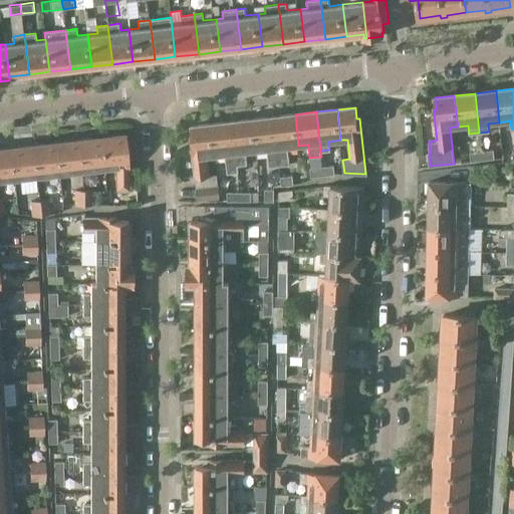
[(295,114),(274,116),(279,165),(289,164),(287,147),(298,146),(295,114)]
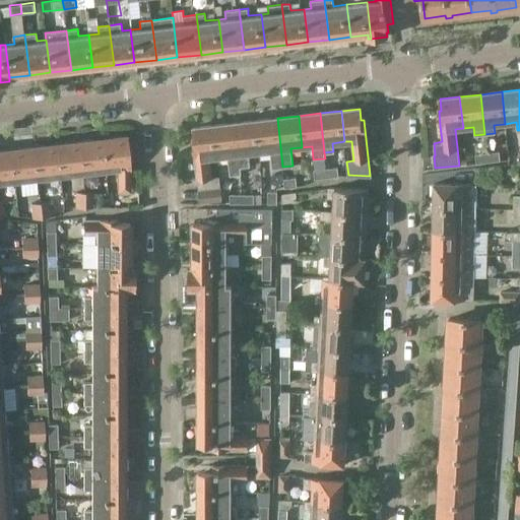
[(272,168),(282,167),(277,118),(256,121),(259,152),(270,150),(272,168)]
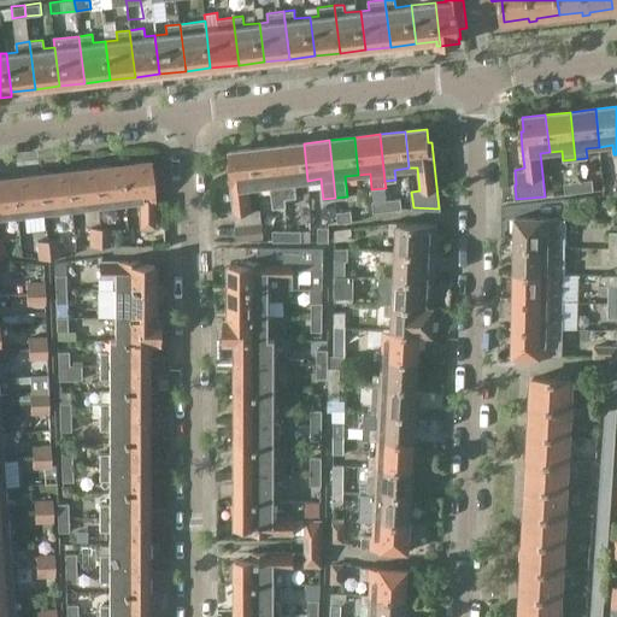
[(294,182),(307,181),(304,144),(278,146),(285,198),(297,197),(294,182)]
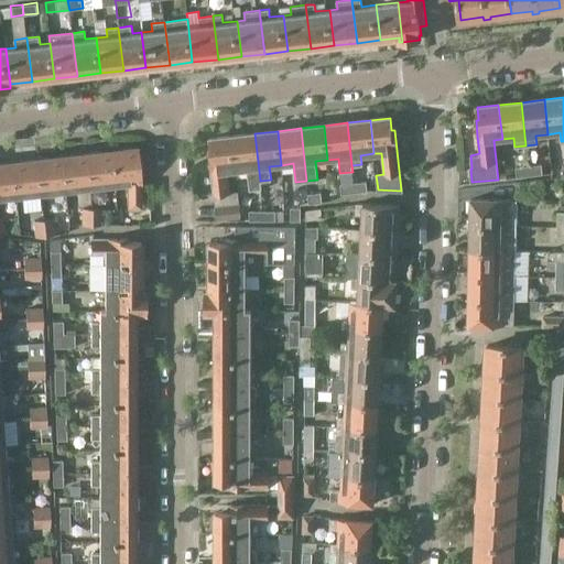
[(255,133),(231,136),(236,170),(247,169),(249,190),(261,188),(260,181),(255,133)]
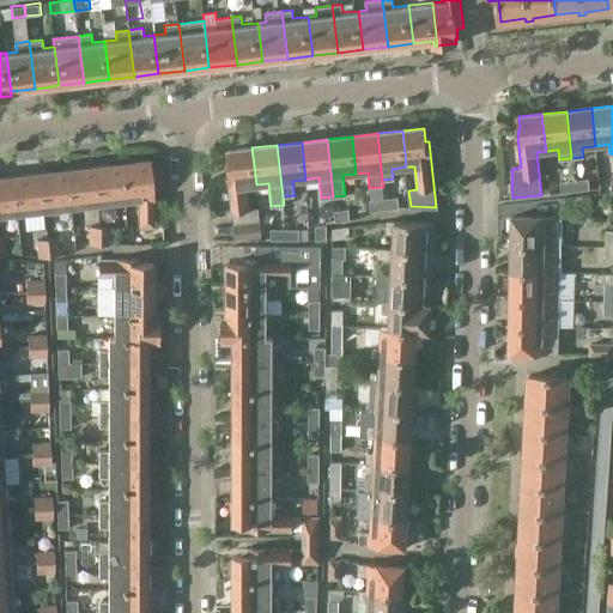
[(229,182),(234,212),(252,208),(248,186),(256,184),(252,147),(229,151),(230,164),(228,164),(229,177),(229,182)]
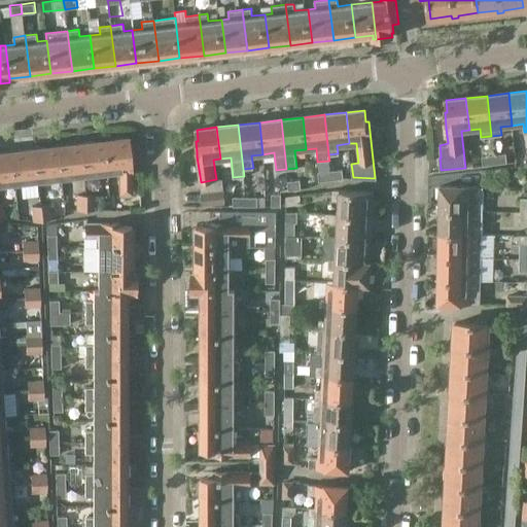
[(131,173),(127,138),(104,141),(108,174),(117,173),(118,192),(130,192),(130,173),(131,173)]
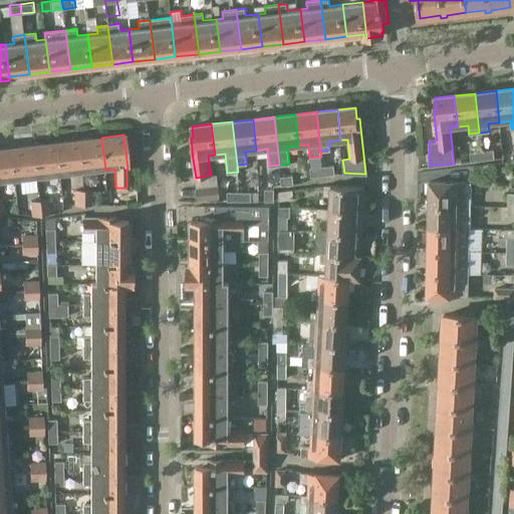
[(83,173),(105,170),(101,138),(78,140),(83,173)]
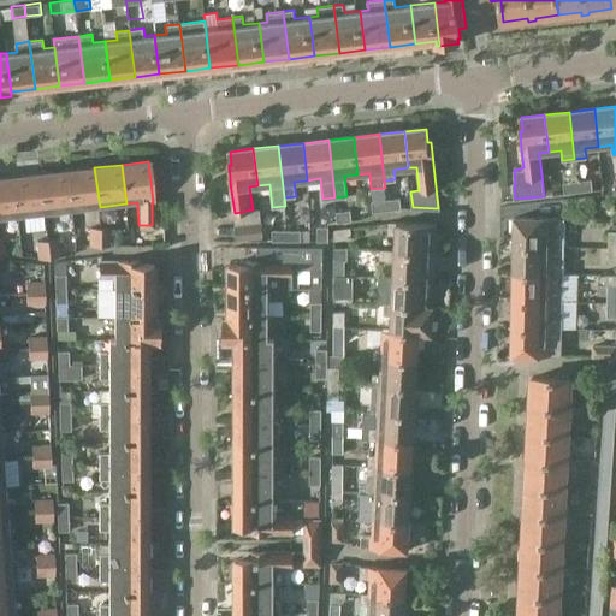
[(72,211),(100,207),(94,167),(67,171),(72,211)]
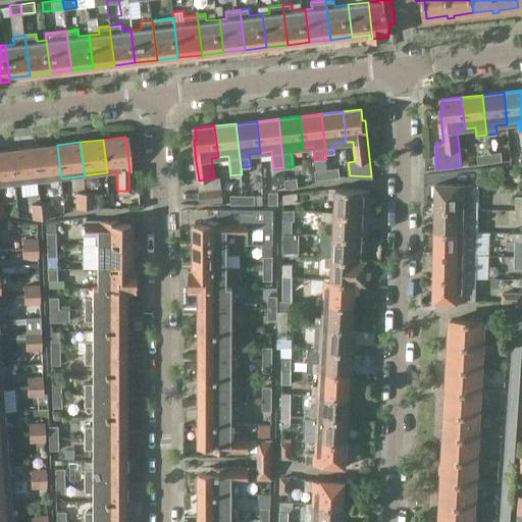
[(39,181),(61,178),(57,145),(35,148),(39,181)]
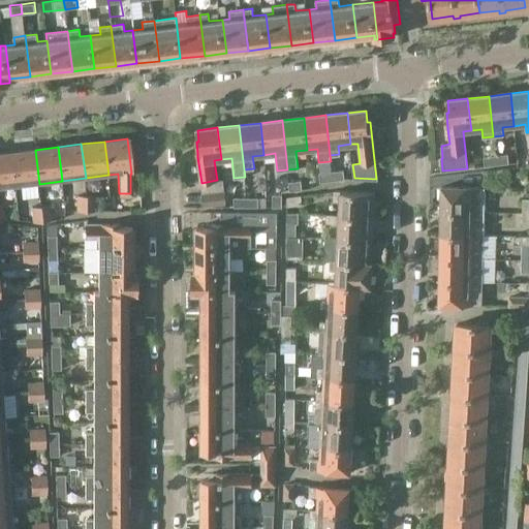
[(16,186),(39,184),(35,150),(11,152),(16,186)]
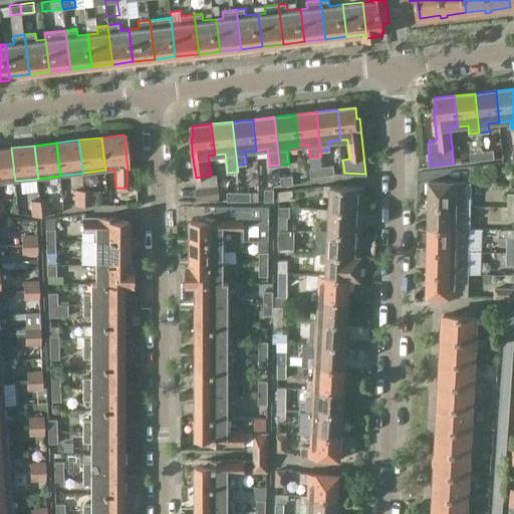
[(0,183),(15,181),(11,148),(0,149),(0,183)]
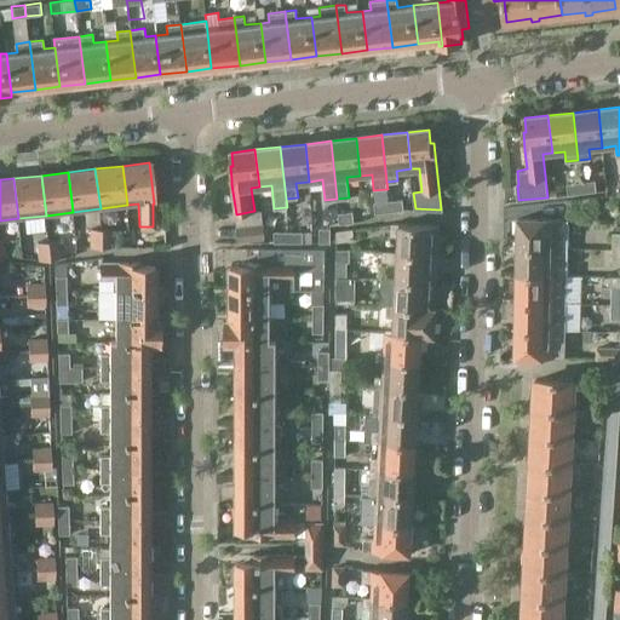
[(596,181),(581,182),(581,193),(597,190),(596,181)]
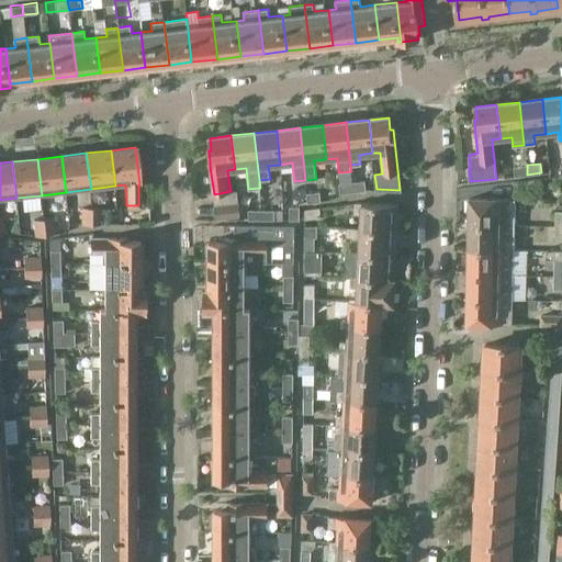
[(527,175),(527,165),(515,167),(516,176),(527,175)]
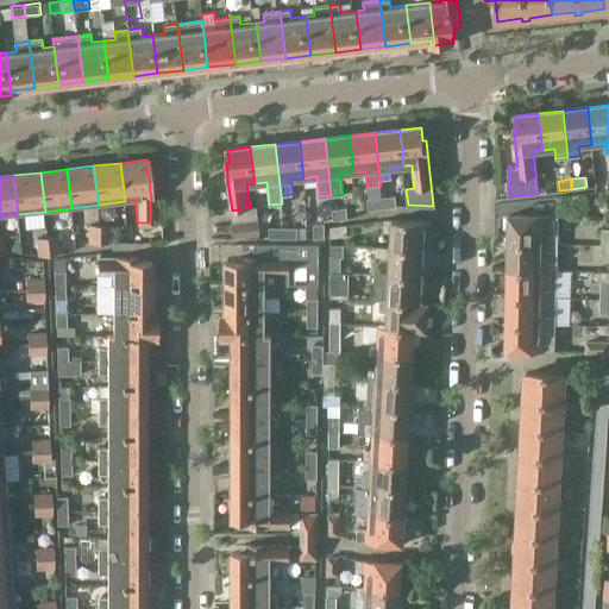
[(588,194),(557,198),(557,212),(588,212),(588,194)]
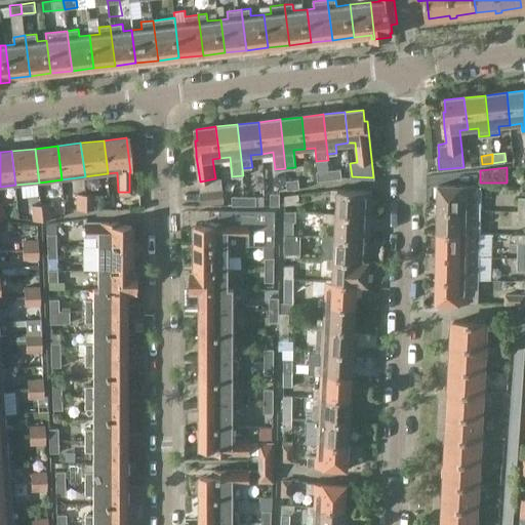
[(287,179),(285,168),(275,169),(275,187),(278,187),(279,191),(288,190),(287,179)]
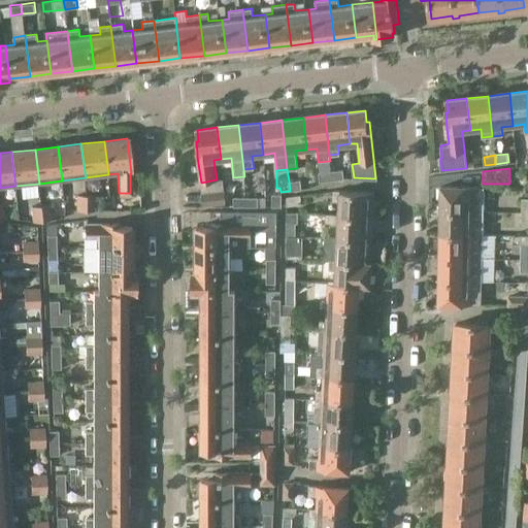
[(344,169),(331,171),(331,180),(345,178),(344,169)]
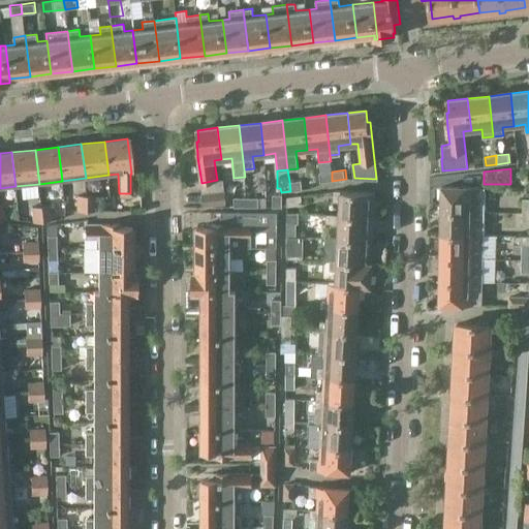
[(332,181),(332,172),(319,173),(320,182),(332,181)]
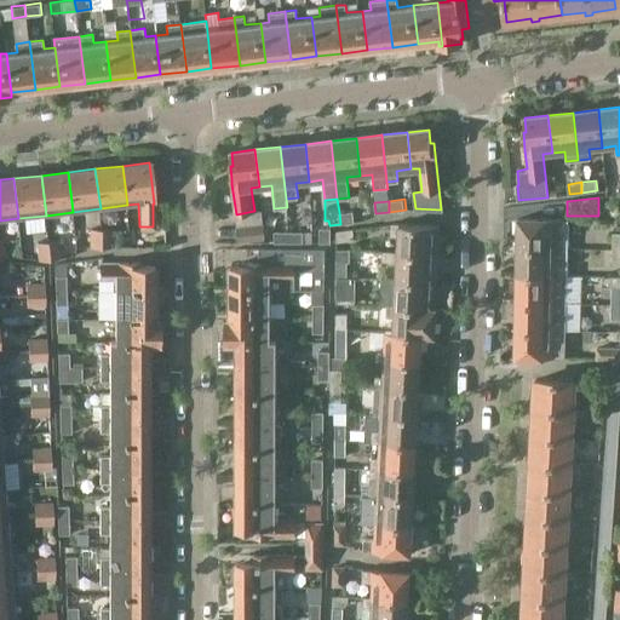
[(262,210),(254,211),(236,214),(237,228),(240,242),(265,239),(262,210)]
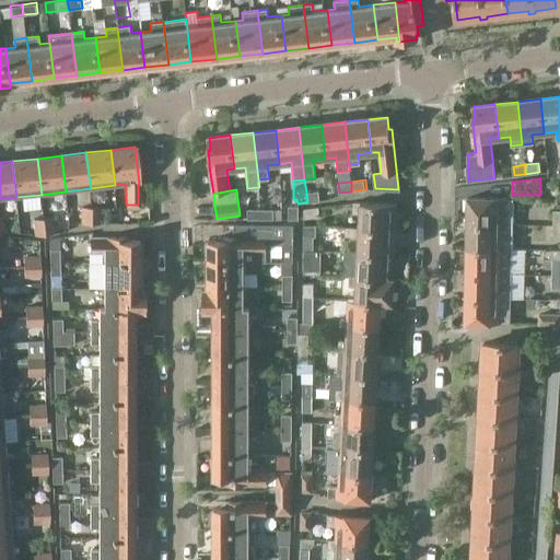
[(306,191),(307,202),(321,200),(319,190),(306,191)]
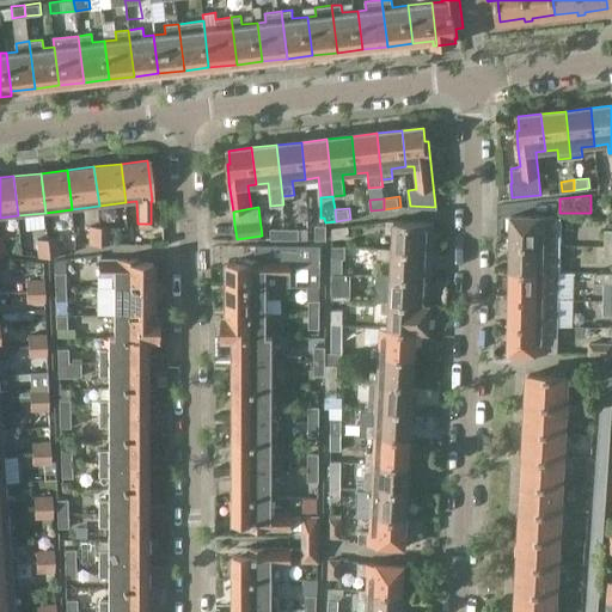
[(510,216),(510,246),(561,246),(561,215),(510,216)]
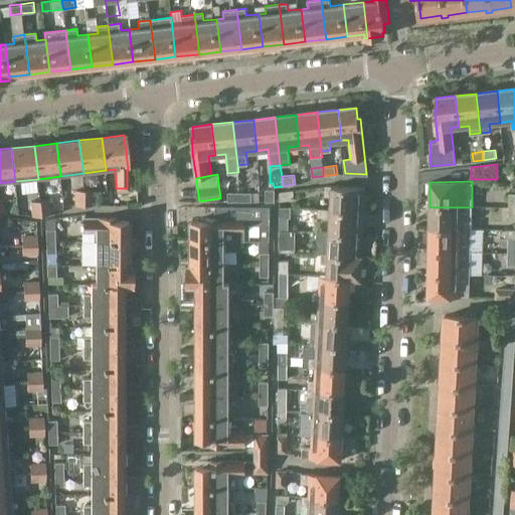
[(330,195),(329,209),(364,210),(365,188),(325,185),(324,195),(330,195)]
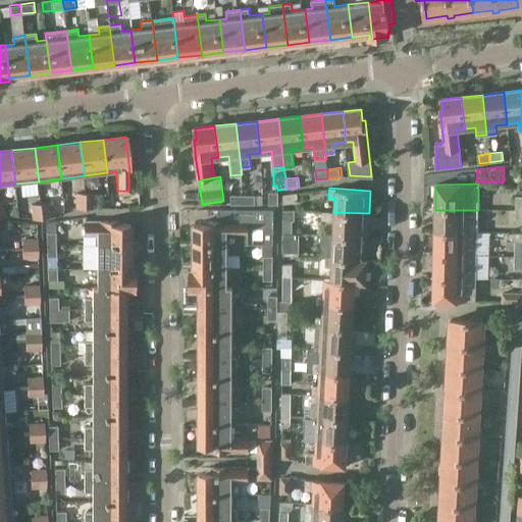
[(269,195),(263,195),(263,204),(278,204),(278,192),(269,192),(269,195)]
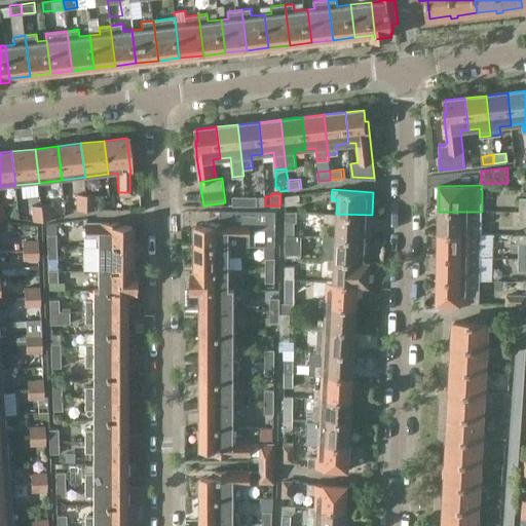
[(96,194),(77,194),(76,210),(96,210),(96,194)]
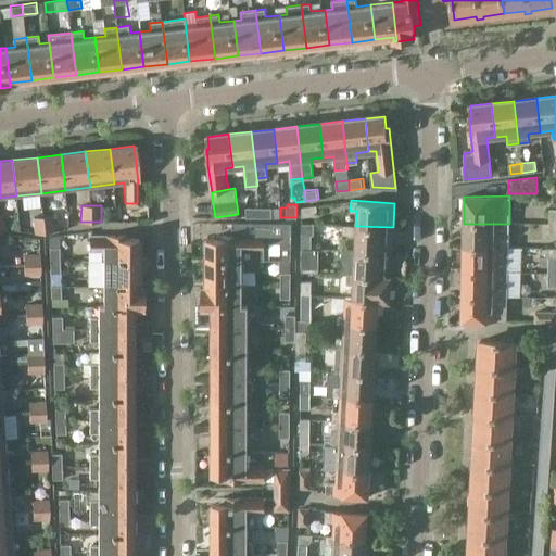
[(317,205),(302,206),(302,217),(318,215),(317,205)]
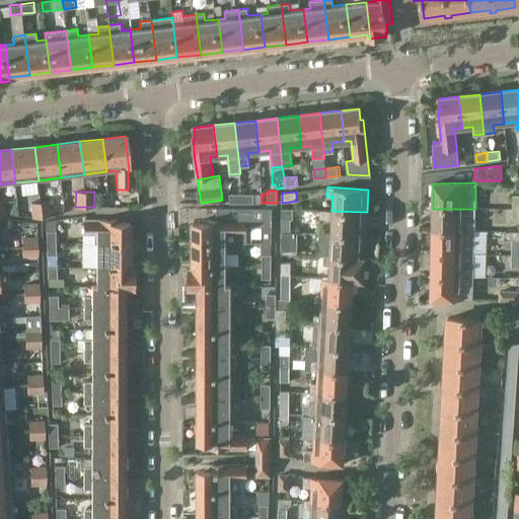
[(229,203),(242,203),(242,194),(229,194),(229,203)]
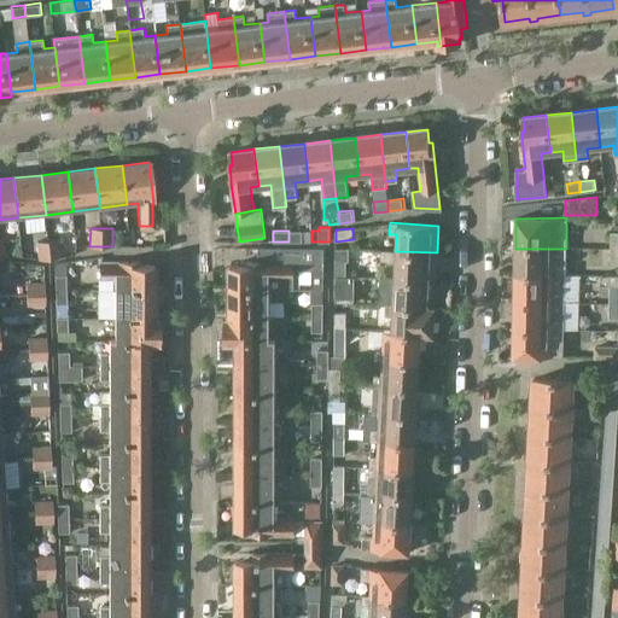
[(289,242),(312,242),(312,231),(289,231),(289,242)]
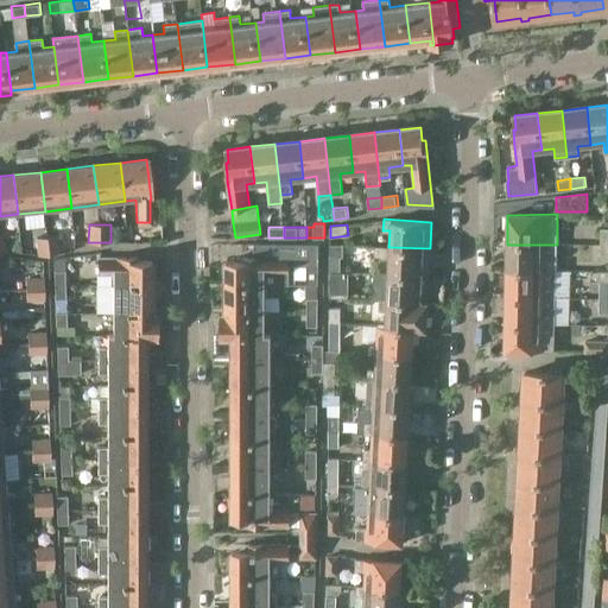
[(58,234),(36,238),(37,255),(59,252),(58,234)]
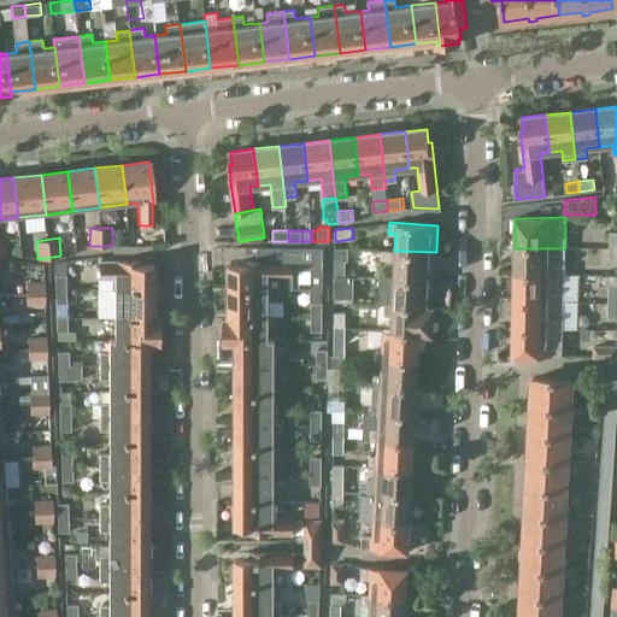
[(294,262),(294,269),(322,269),(322,248),(258,248),(258,262),(294,262)]
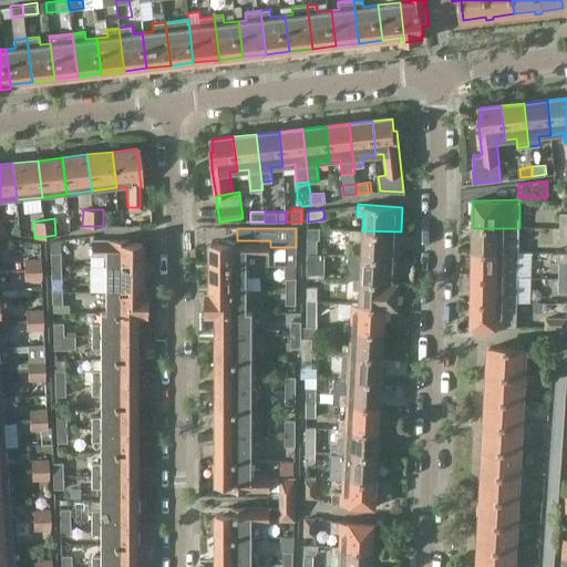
[(473,228),(472,251),(518,253),(519,228),(473,228)]
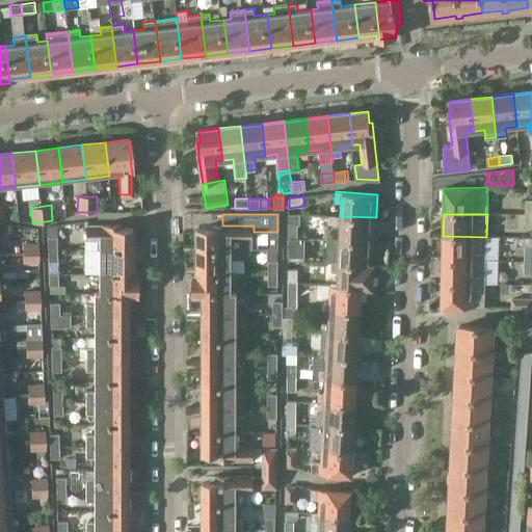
[(339,227),(339,239),(375,240),(376,217),(340,216),(327,216),(327,225),(339,227)]
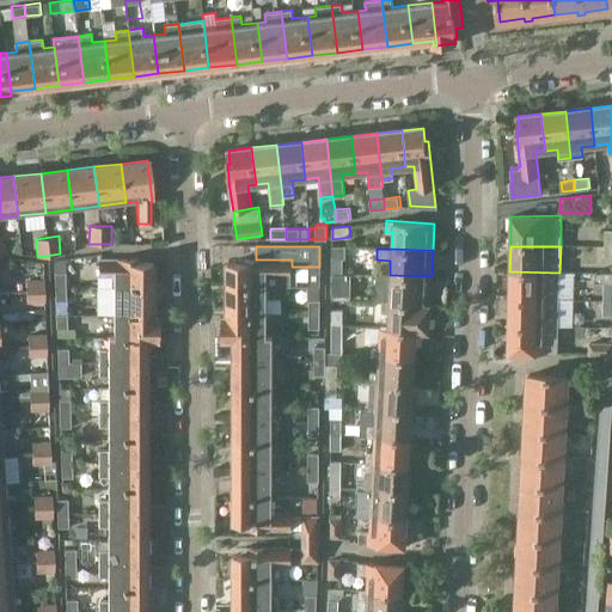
[(112,286),(152,287),(152,263),(139,263),(139,259),(99,258),(99,276),(112,276),(112,286)]
